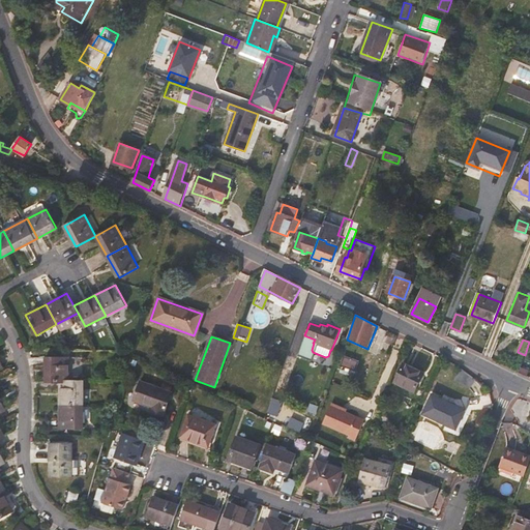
[(513,361),(518,352),(518,351),(510,348),(506,358),(513,361)]
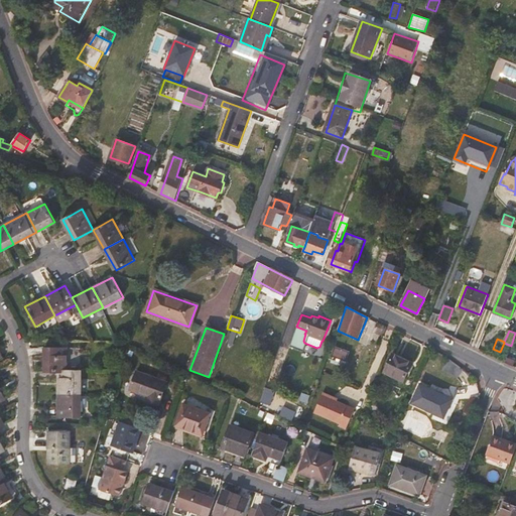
[(350,352),(335,347),(331,356),(346,362),(350,352)]
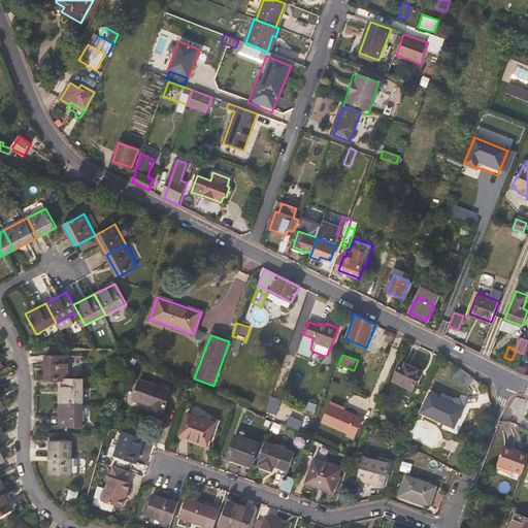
[(68,378),(68,356),(46,356),(45,377),(59,378),(68,378)]
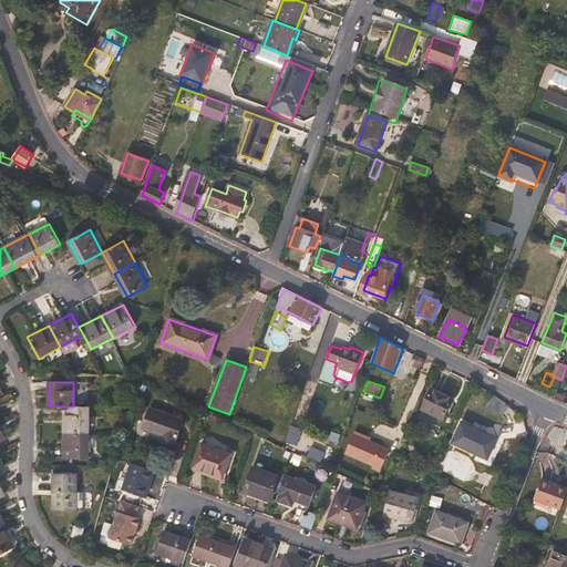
[(454,400),(431,389),(421,409),(445,420),(454,400)]
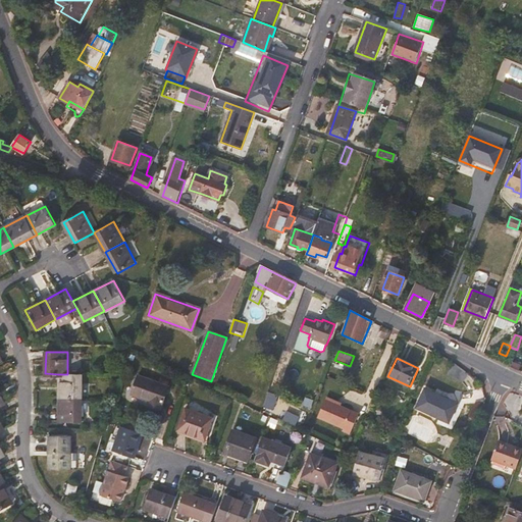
[(520,371),(521,365),(513,361),(511,367),(520,371)]
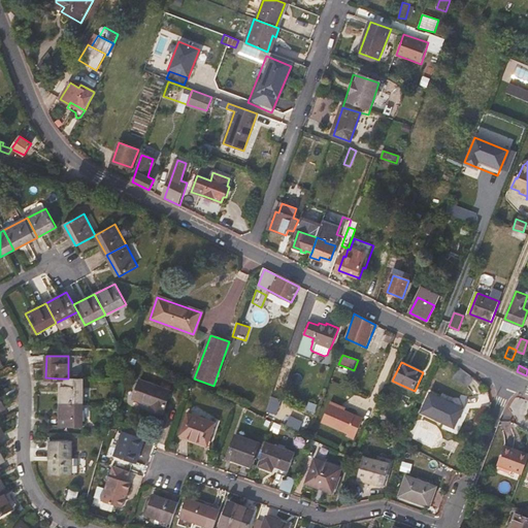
[(467,386),(472,376),(465,370),(457,366),(451,376),(467,386)]
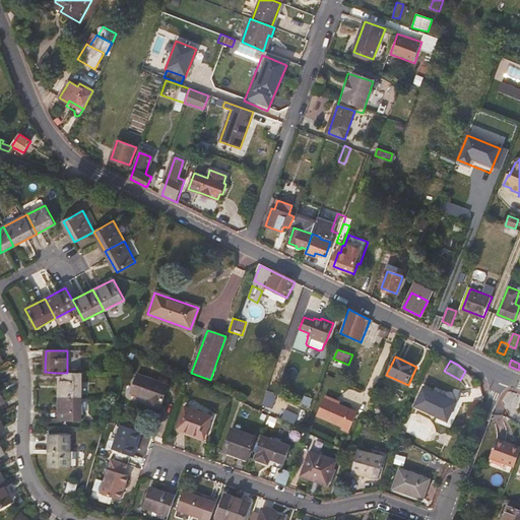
[(81,395),(81,373),(67,373),(58,373),(58,395),(81,395)]
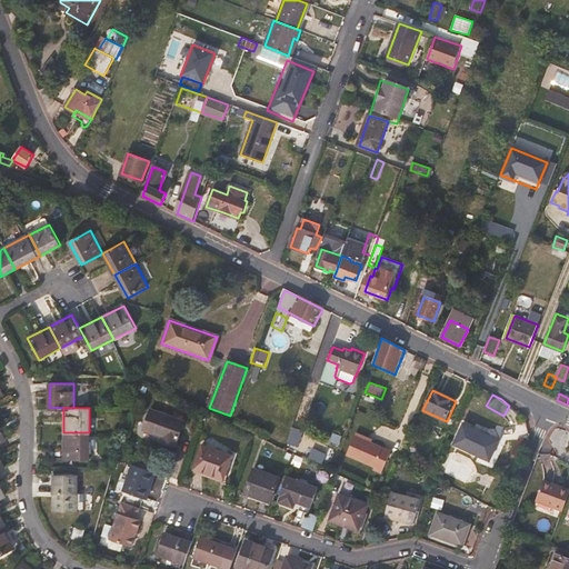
[(183,422),(150,410),(143,430),(163,438),(162,441),(175,446),(183,422)]
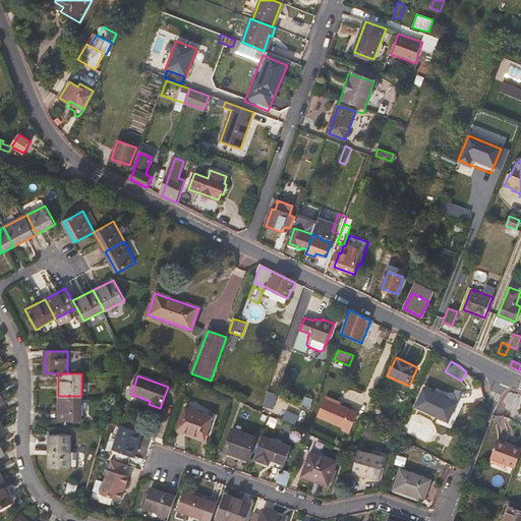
[(439,394),(423,387),(414,406),(435,416),(432,419),(441,423),(447,420),(450,413),(447,412),(450,405),(440,400),(441,398),(439,394)]
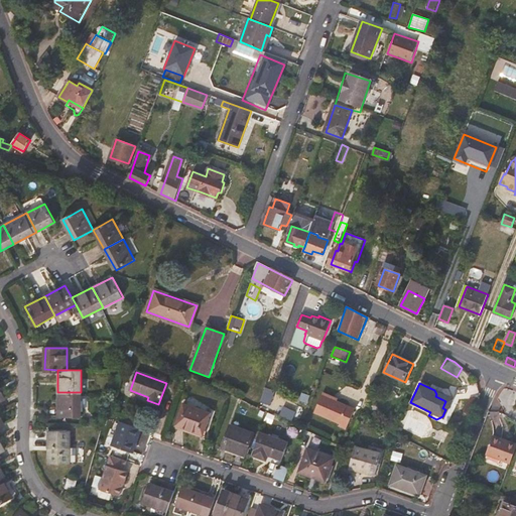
[(259,397),(253,388),(247,393),(253,401),(259,397)]
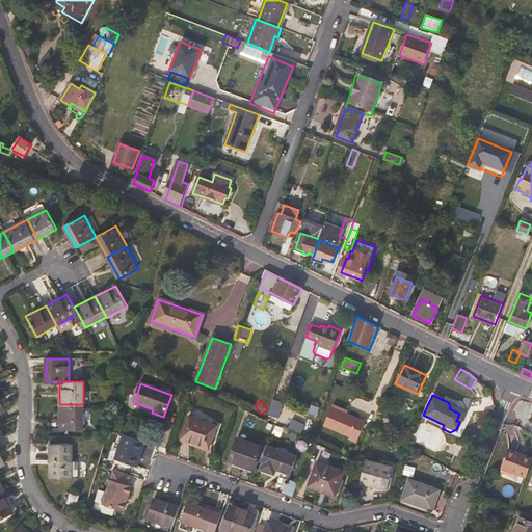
[(356,443),(366,421),(347,413),(346,416),(341,414),(342,410),(343,408),(333,403),(323,425),(350,436),(349,440),(356,443)]
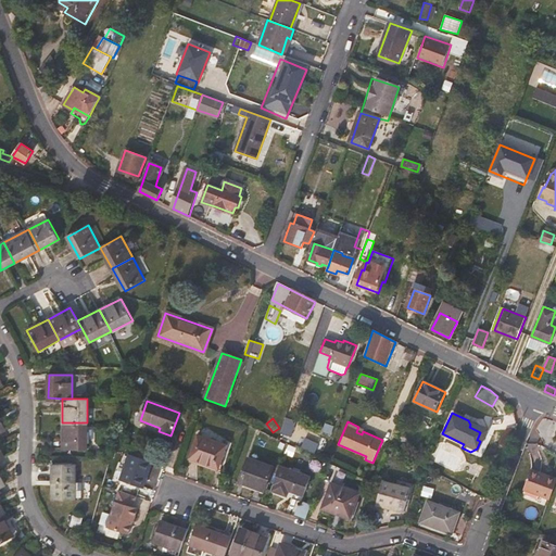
[(87,451),(87,422),(62,422),(63,451),(87,451)]
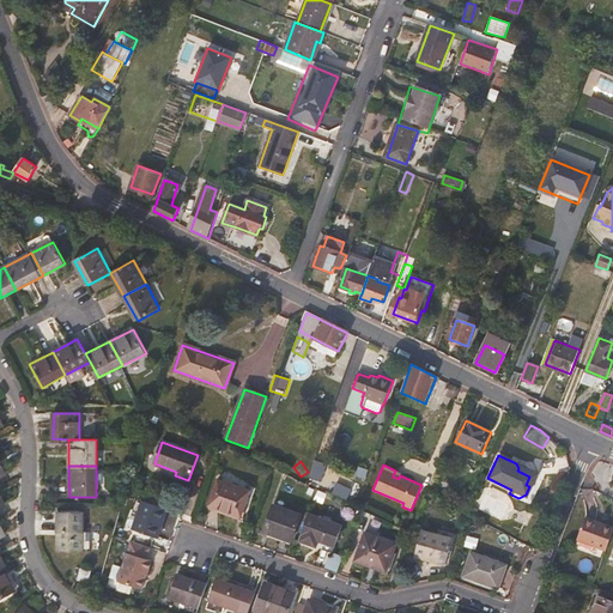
[(249,491),(219,480),(210,507),(240,517),(249,491)]
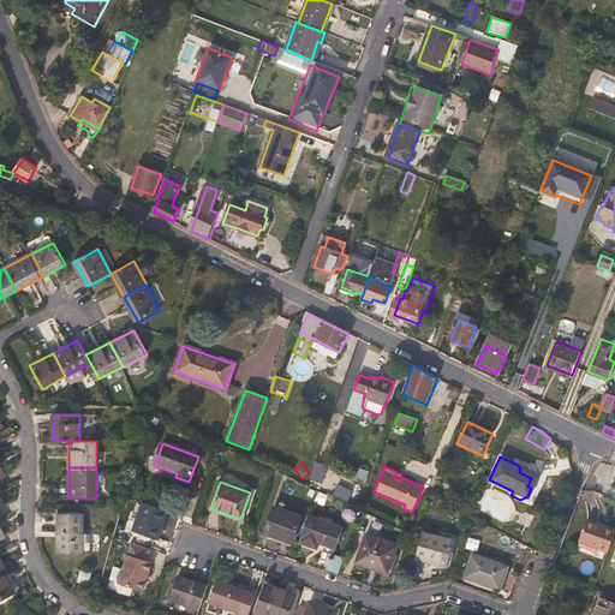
[(169,509),(143,501),(132,531),(159,541),(169,509)]
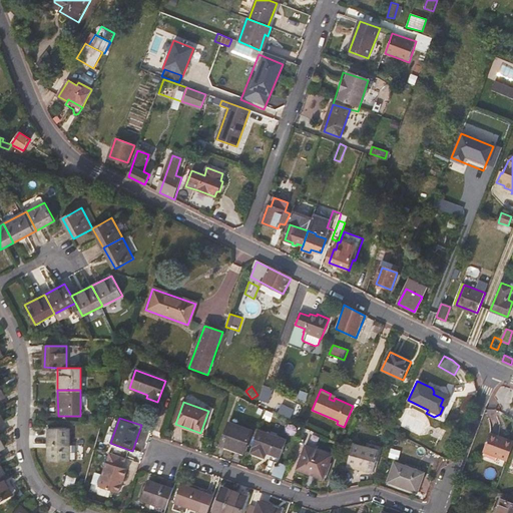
[(229,424),(221,445),(243,453),(250,431),(229,424)]
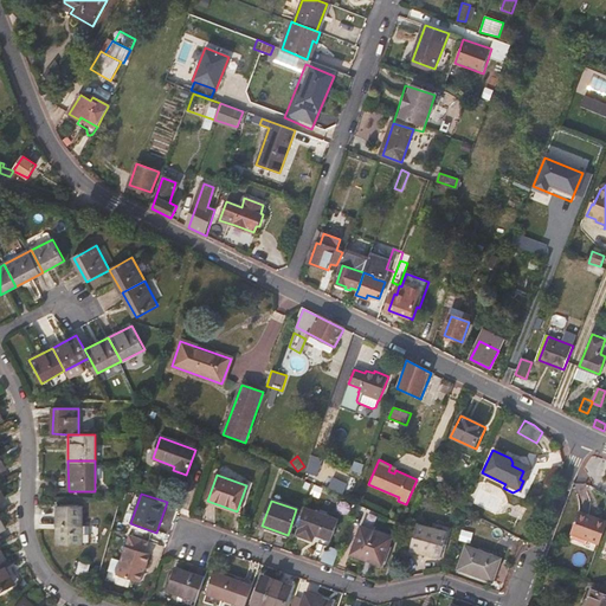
[(82,528),(82,507),(57,507),(57,545),(89,546),(90,528),(82,528)]
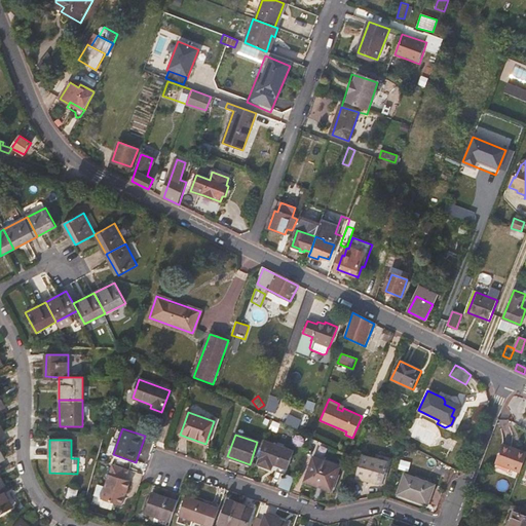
[(287,470),(294,451),(265,441),(256,464),(272,470),(273,465),(287,470)]
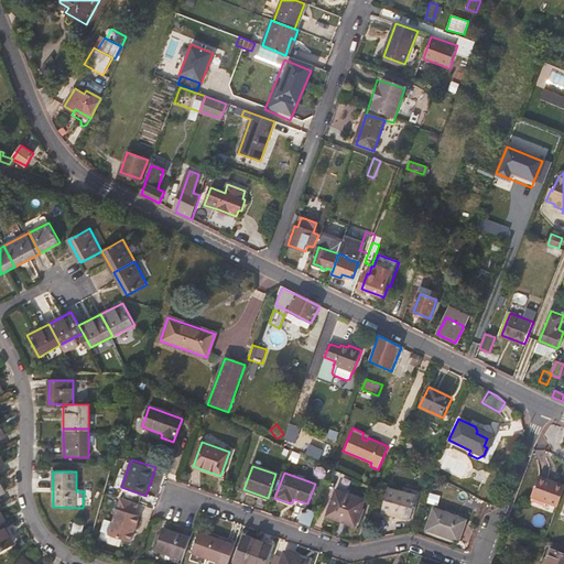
[(557,506),(563,488),(563,484),(539,476),(531,496),(557,506)]
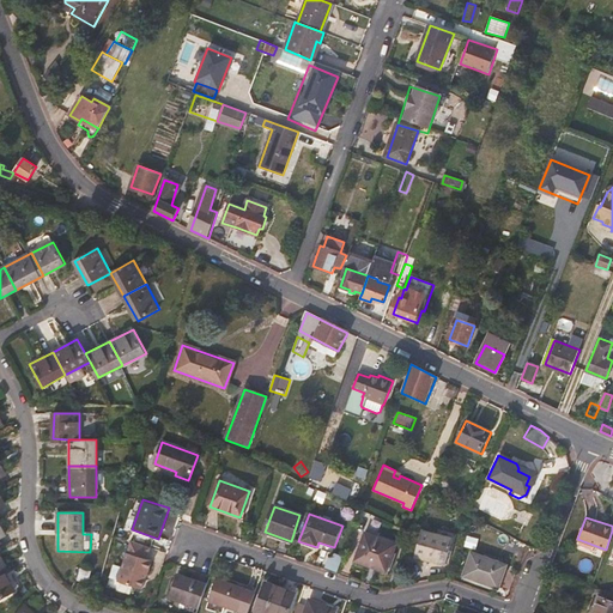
[(453,540),(422,532),(416,556),(447,564),(453,540)]
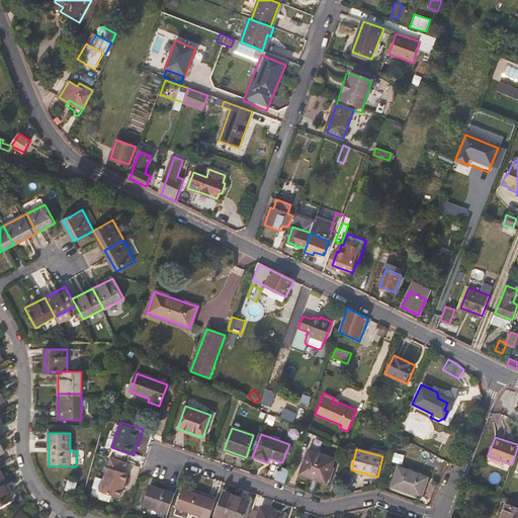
[(326,481),(334,459),(309,450),(300,475),(309,478),(310,473),(326,481)]
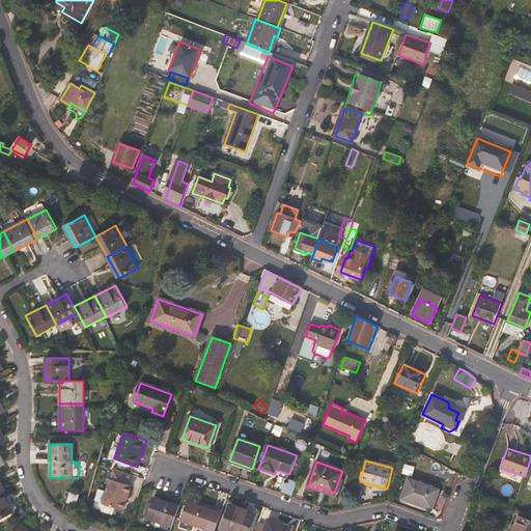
[(131,475),(113,469),(102,504),(122,510),(127,498),(128,499),(132,486),(127,484),(131,475)]
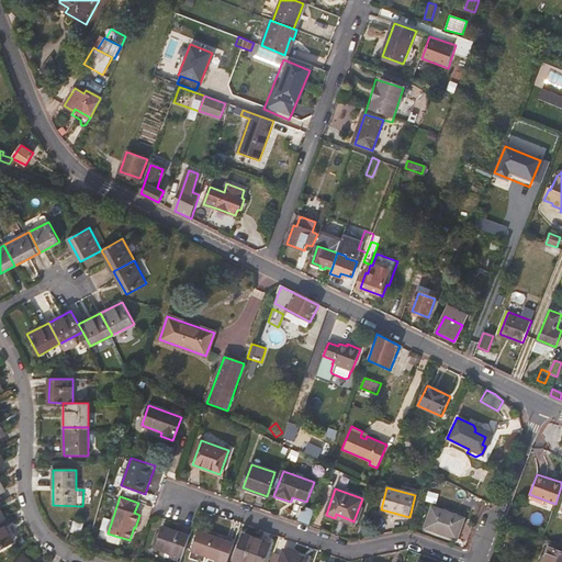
[(454,514),(457,507),(438,501),(434,502),(425,528),(457,539),(464,518),(454,514)]
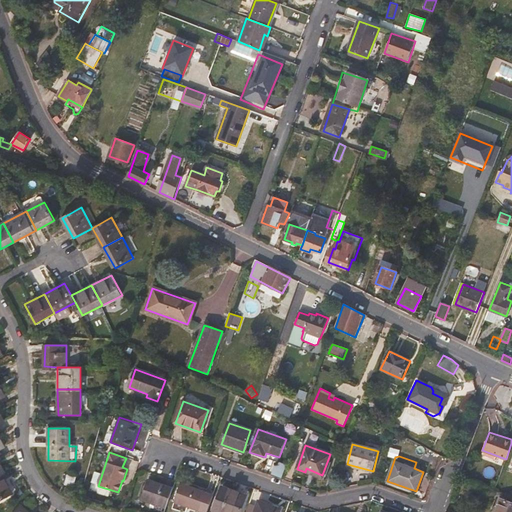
[(276,463),(272,475),(281,478),(285,466),(276,463)]
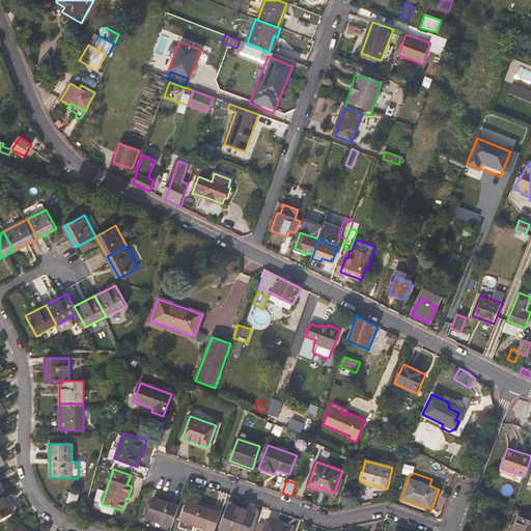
[(334,493),(317,485),(316,490),(333,495),(334,493)]
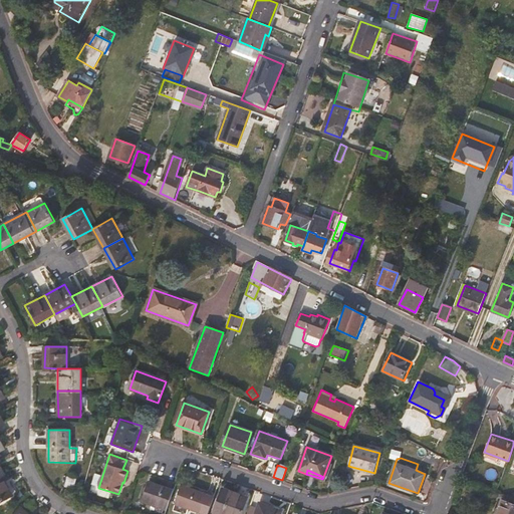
[(0,502),(13,496),(1,474),(0,475),(0,502)]
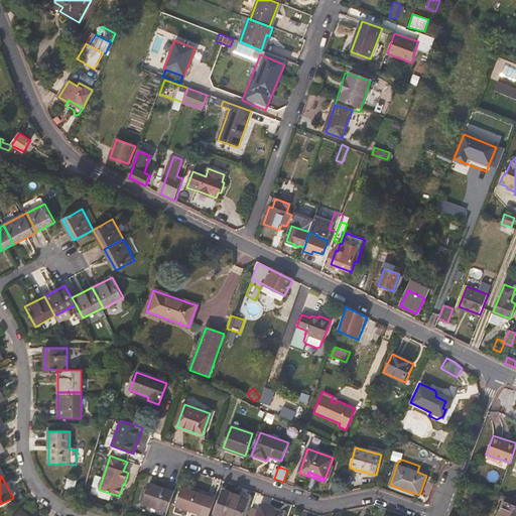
[(77,481),(69,479),(66,488),(74,490),(77,481)]
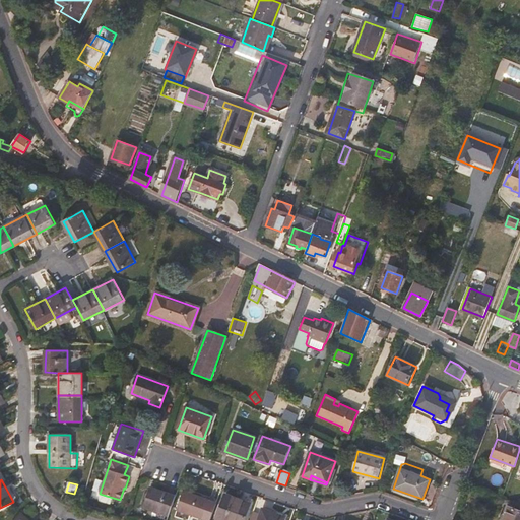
[(169,515),(176,497),(151,488),(145,507),(169,515)]
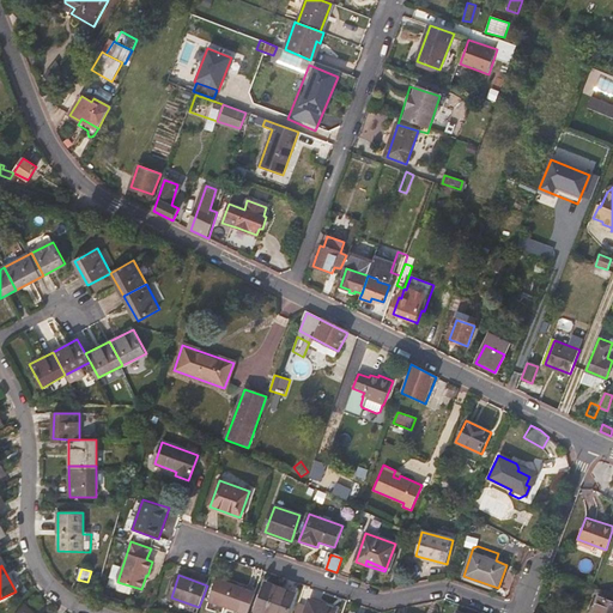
[(247,590),(218,580),(210,601),(238,611),(247,590)]
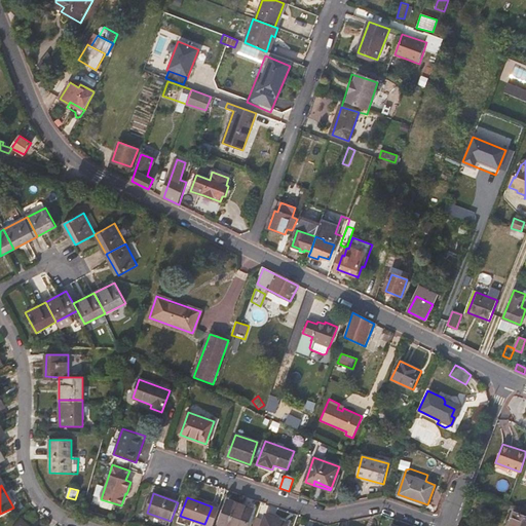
[(247,525),(253,510),(228,501),(219,525),(247,525)]
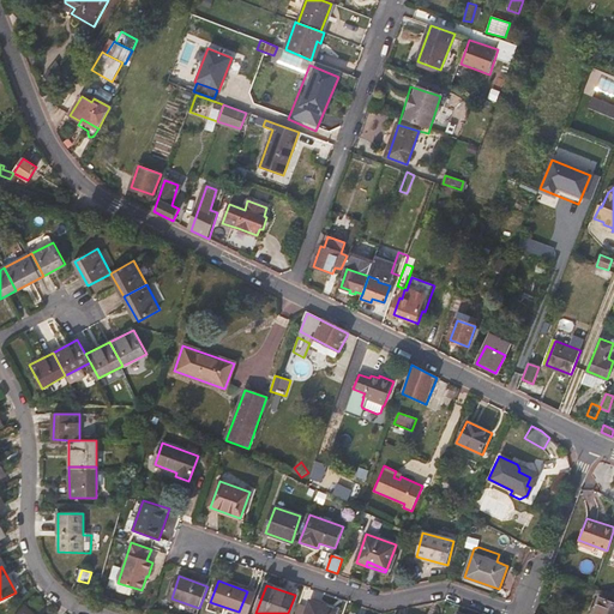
[(613,613),(613,601),(600,596),(594,613),(613,613)]
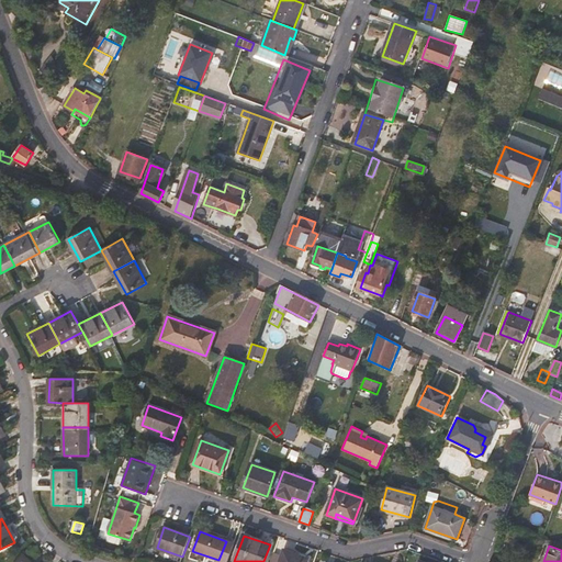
[(306,561),(308,559),(284,550),(279,561),(306,561)]
